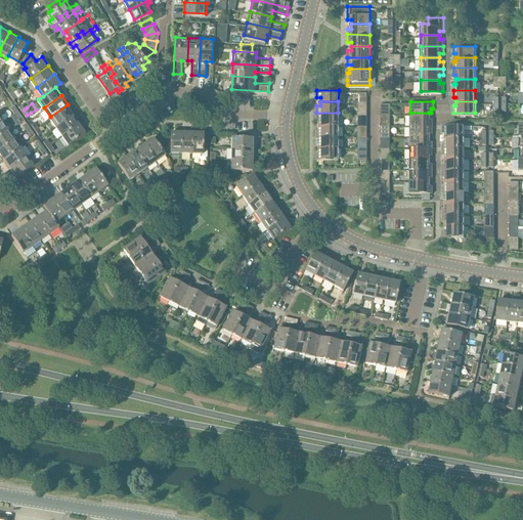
[(56,126),(74,113),(68,104),(50,117),(56,126)]
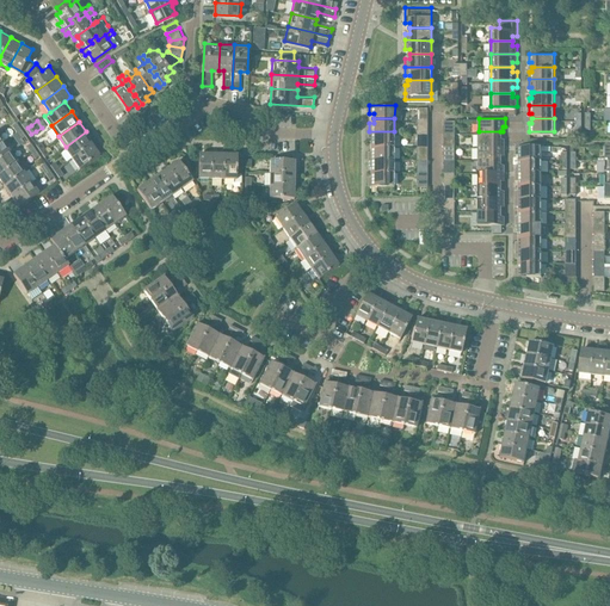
[(73,156),(93,142),(86,131),(66,147),(73,156)]
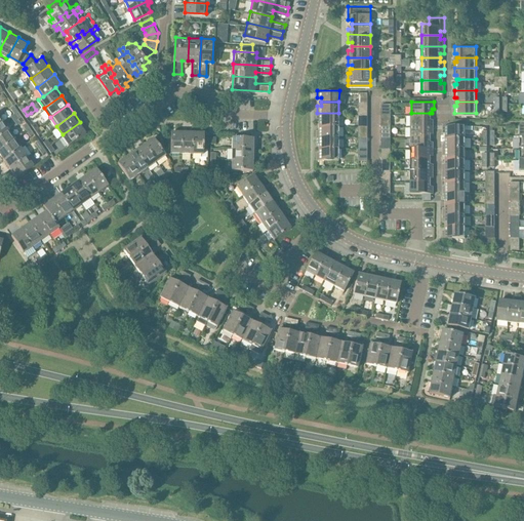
[(321,124),(338,124),(338,113),(317,113),(317,120),(321,120),(321,124)]
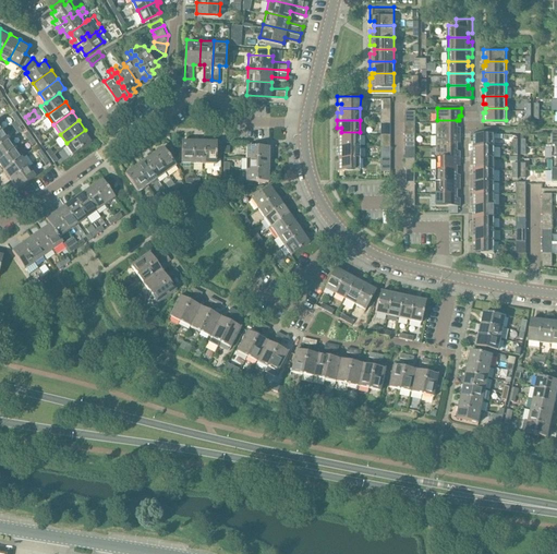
[(457,120),(437,120),(437,131),(461,131),(461,124),(459,124),(459,120),(457,120)]
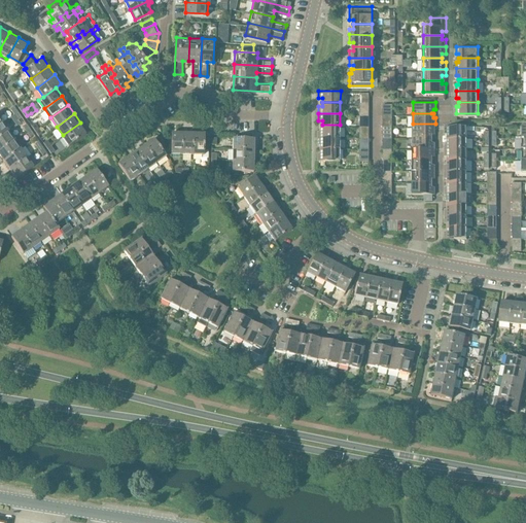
[(0,135),(10,128),(4,119),(0,121),(0,135)]
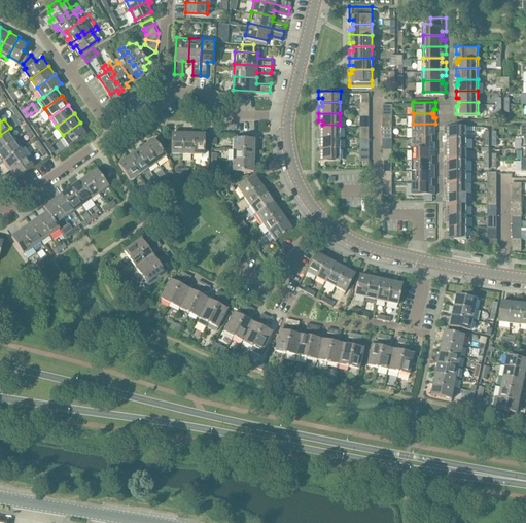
[(63,135),(69,144),(86,132),(80,123),(63,135)]
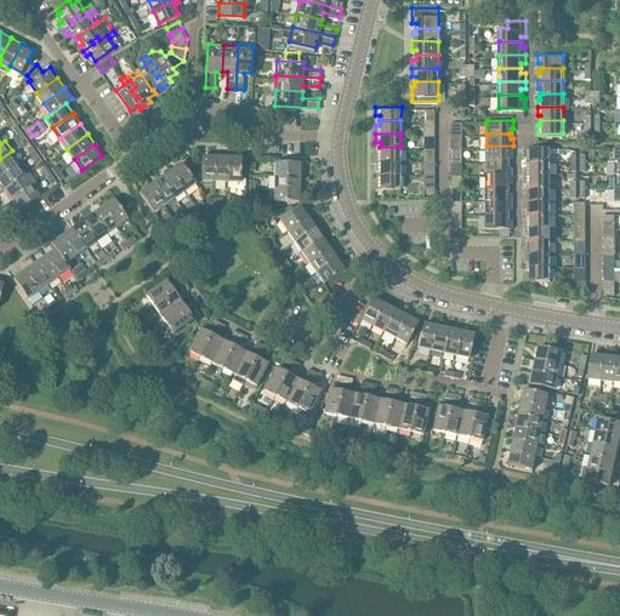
[(513,146),(487,146),(487,159),(508,159),(511,159),(511,155),(513,155),(513,146)]
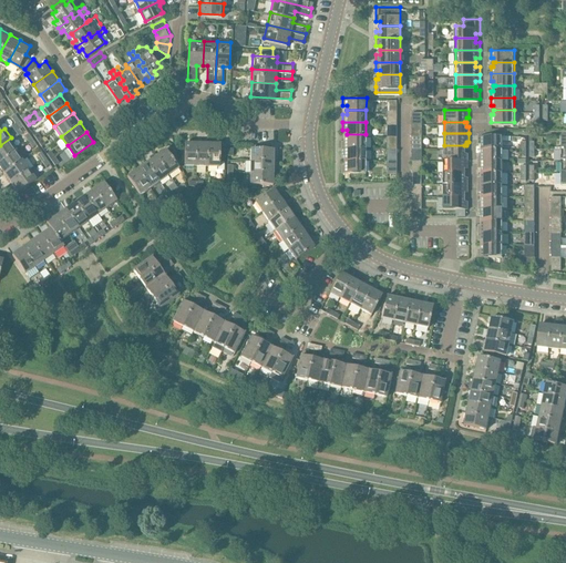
[(366,134),(347,134),(347,139),(342,139),(342,146),(366,146),(366,134)]
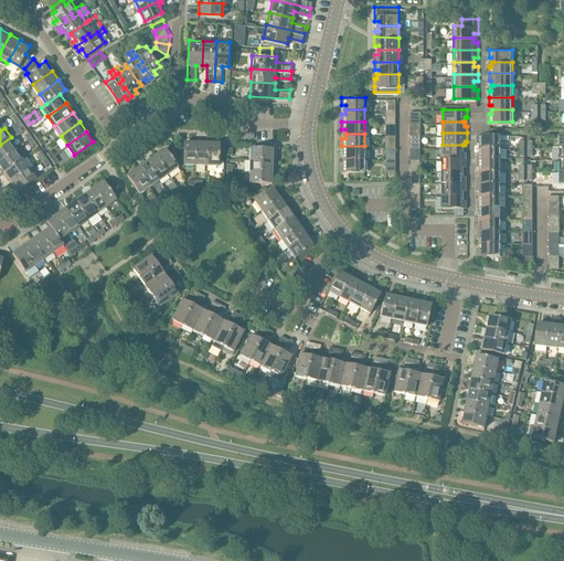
[(501,134),(478,134),(478,141),(480,141),(480,145),(481,145),(501,145),(501,134)]
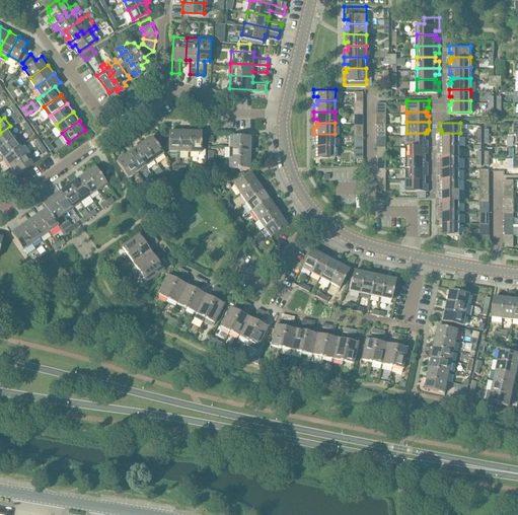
[(0,146),(16,135),(10,126),(0,133),(0,146)]
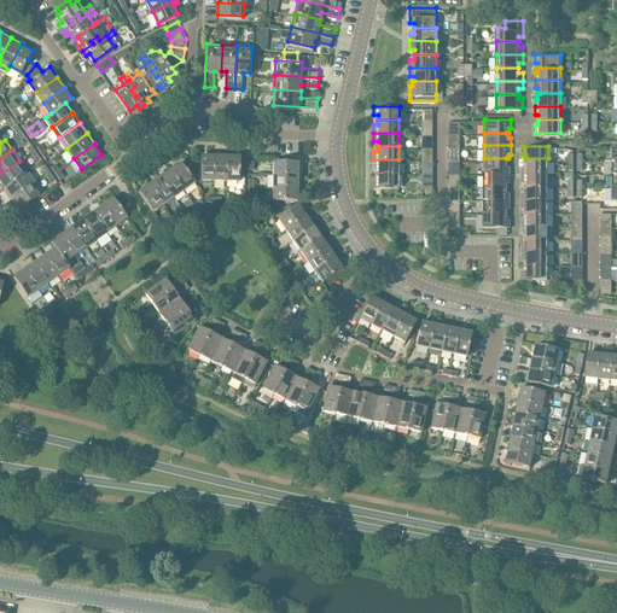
[(215,177),(215,152),(202,152),(202,177),(215,177)]
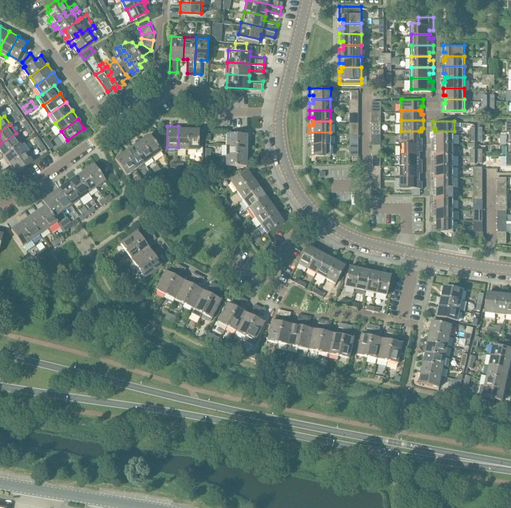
[(188,148),(189,127),(178,126),(178,147),(188,148)]
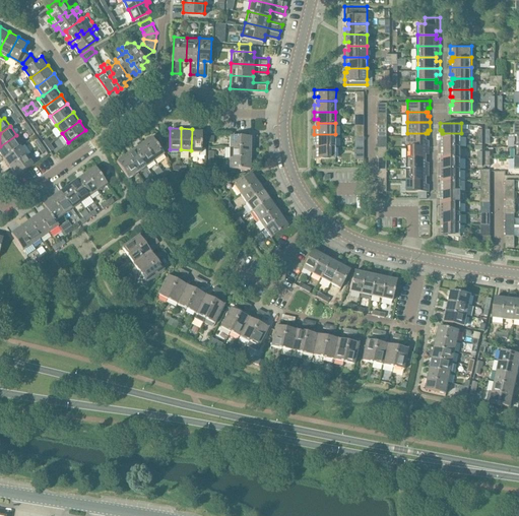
[(200,153),(206,153),(206,145),(202,145),(202,129),(192,129),(191,150),(200,150),(200,153)]
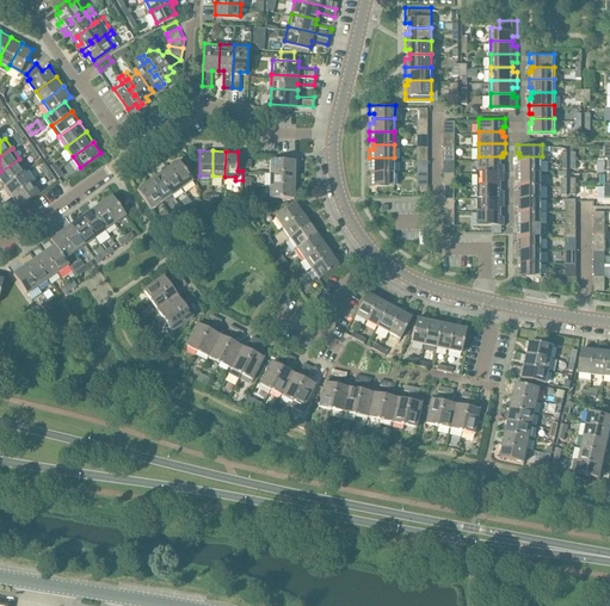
[(500,156),(479,156),(479,169),(505,169),(505,162),(503,162),(503,156),(500,156)]
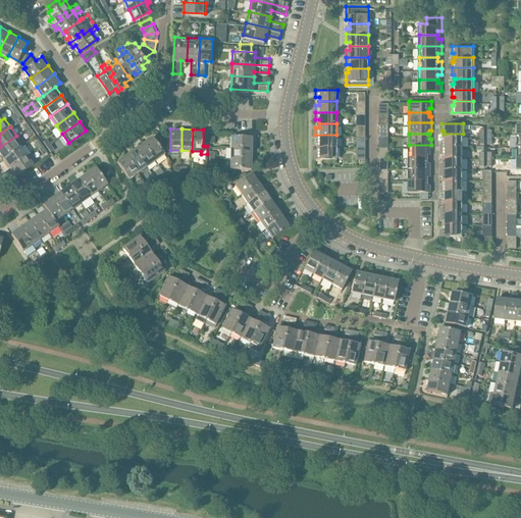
[(444,139),(441,139),(441,145),(463,145),(463,134),(445,134),(444,134),(444,139)]
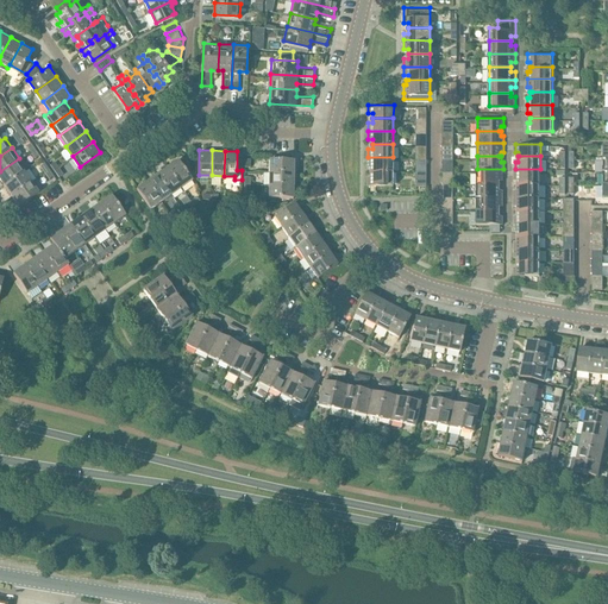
[(169,164),(183,184),(193,177),(179,157),(169,164)]
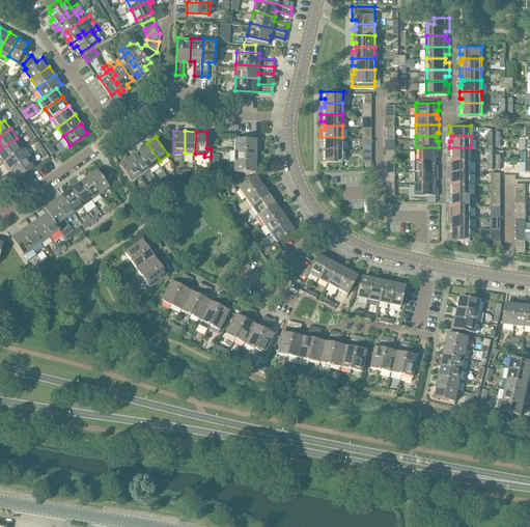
[(234,147),(256,148),(257,137),(235,137),(234,147)]
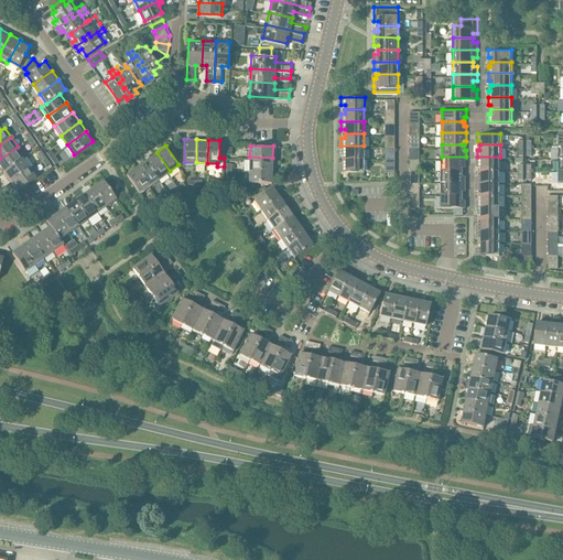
[(345,157),(364,157),(364,146),(340,146),(340,152),(345,152),(345,157)]
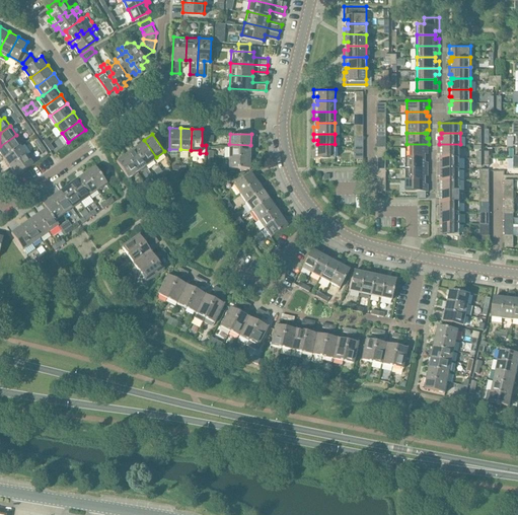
[(0,149),(5,156),(22,143),(16,135),(0,146),(0,149)]
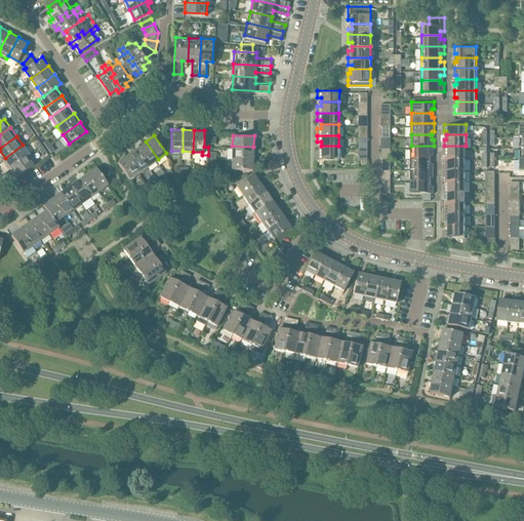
[(158,159),(146,142),(136,148),(149,165),(158,159)]
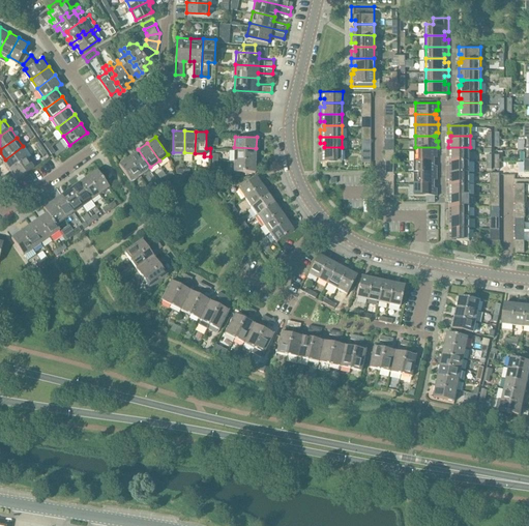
[(10,168),(29,155),(23,146),(5,159),(10,168)]
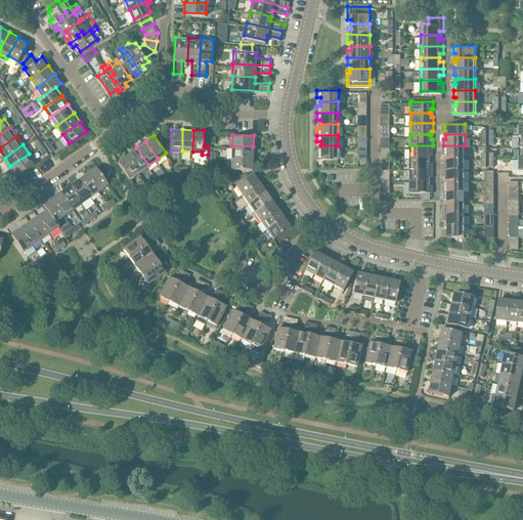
[(253,146),(231,145),(231,157),(253,157),(253,146)]
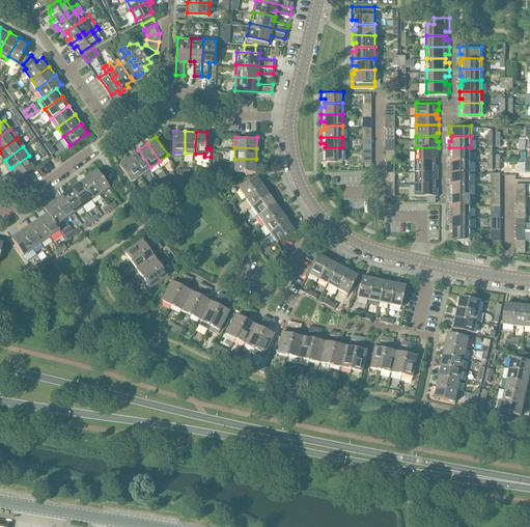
[(321,160),(342,160),(342,147),(325,147),(325,151),(321,151),(321,160)]
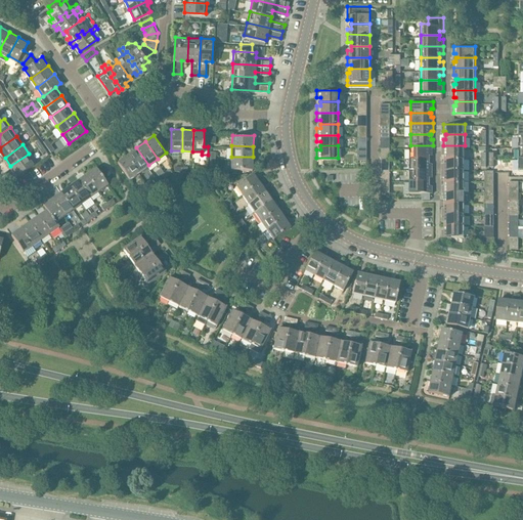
[(433,145),(410,145),(410,157),(429,157),(431,157),(431,153),(433,153),(433,145)]
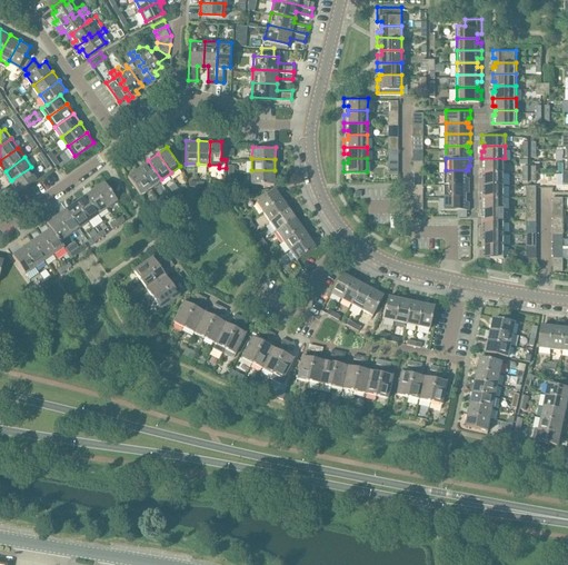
[(505,158),(481,158),(481,166),(484,166),(484,170),(485,170),(505,170),(505,158)]
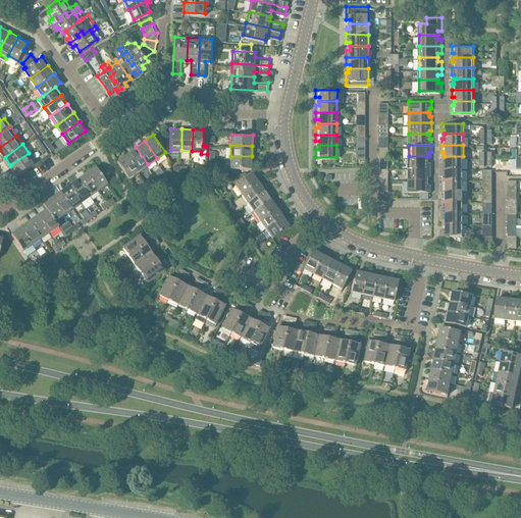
[(148,164),(136,147),(127,153),(140,170),(148,164)]
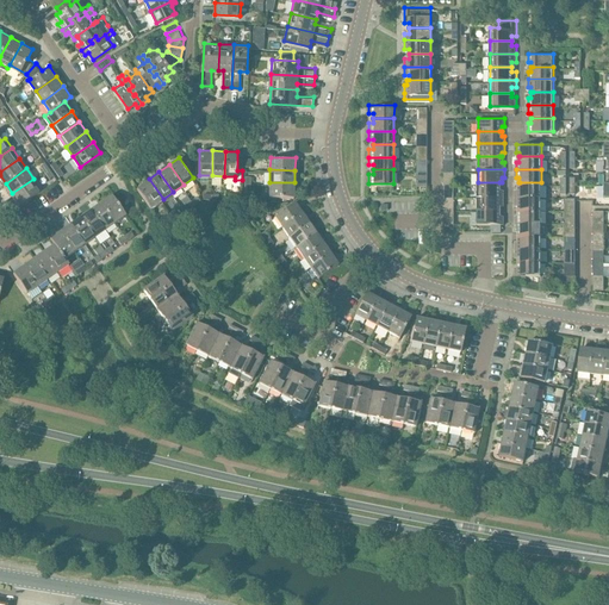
[(20,204),(41,189),(33,179),(12,193),(20,204)]
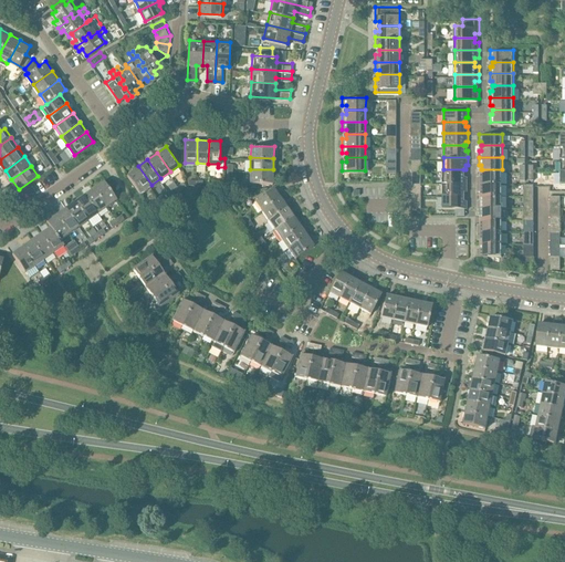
[(128,173),(142,191),(152,185),(138,166),(128,173)]
